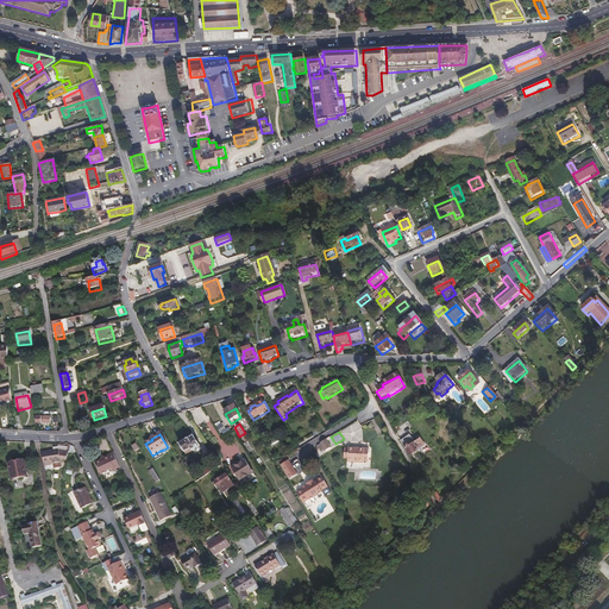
[(201,449),(194,438),(181,447),(187,458),(201,449)]
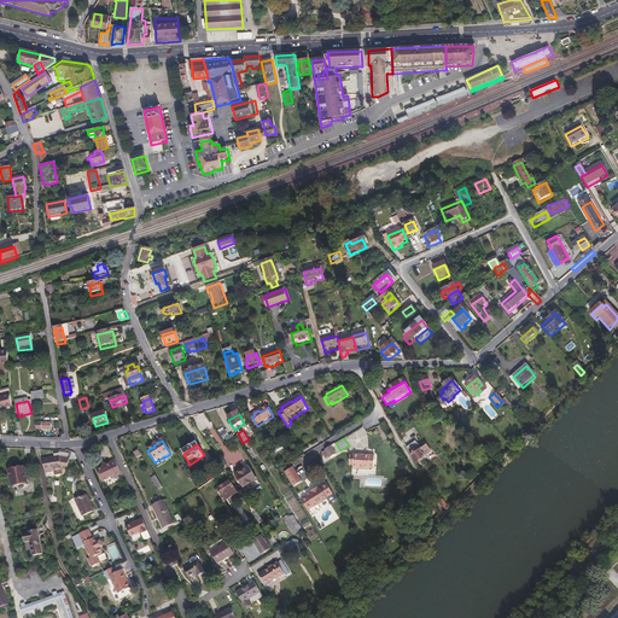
[(417,445),(408,452),(417,466),(432,455),(427,448),(421,453),(417,445)]
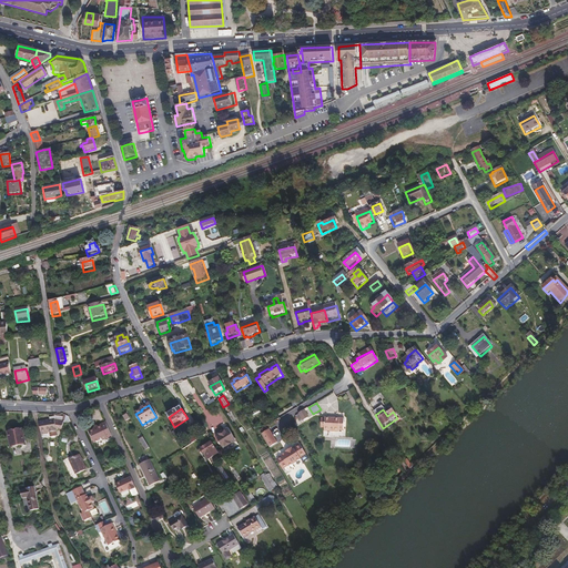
[(305,412),(300,415),(304,422),(310,418),(306,413),(305,412)]
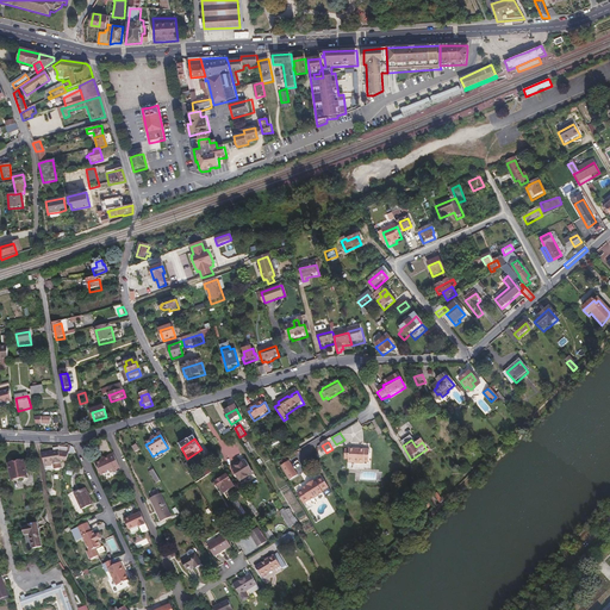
[(54,450),(42,452),(44,464),(51,462),(54,461),(54,462),(62,461),(62,460),(63,450),(58,449),(54,450)]
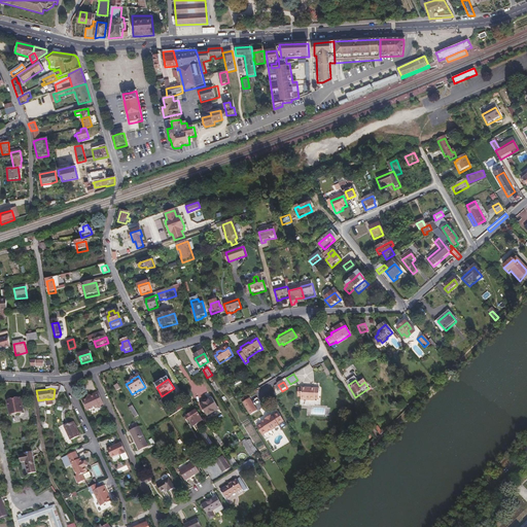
[(319,401),(320,390),(302,389),(302,390),(299,390),(299,398),(302,398),(302,399),(307,399),(307,402),(315,402),(315,401),(319,401)]
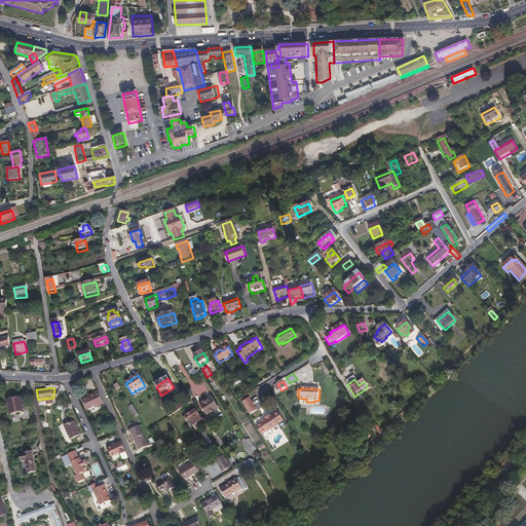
[(104,406),(99,392),(89,397),(90,398),(87,399),(83,401),(87,412),(100,406),(100,408),(104,406)]
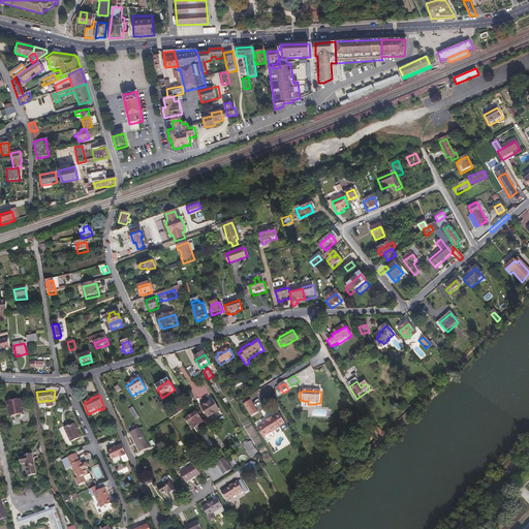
[(251,399),(244,404),(251,415),(258,411),(251,399)]
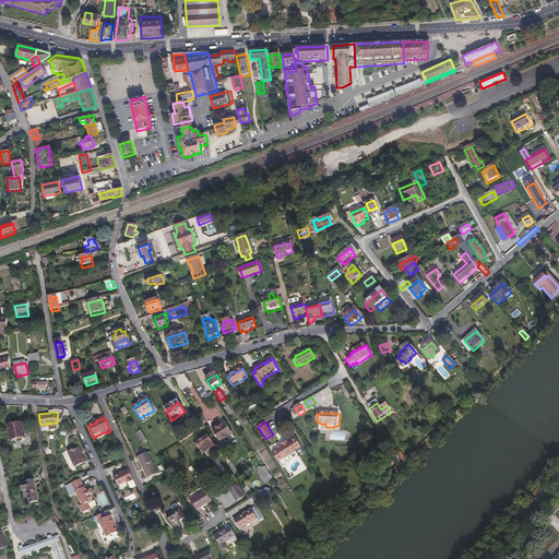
[(25,438),(22,424),(8,427),(11,441),(25,438)]
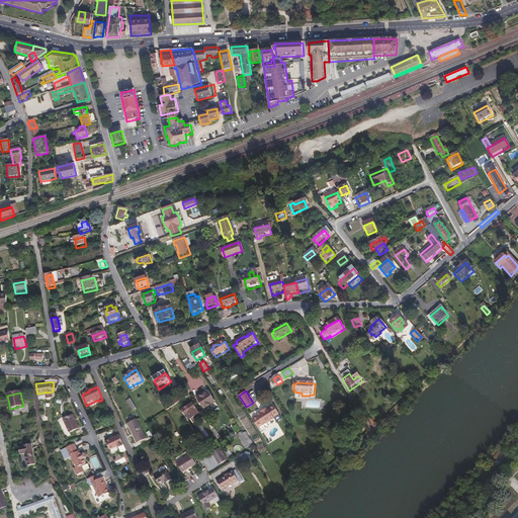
[(217,405),(209,393),(197,400),(204,412),(217,405)]
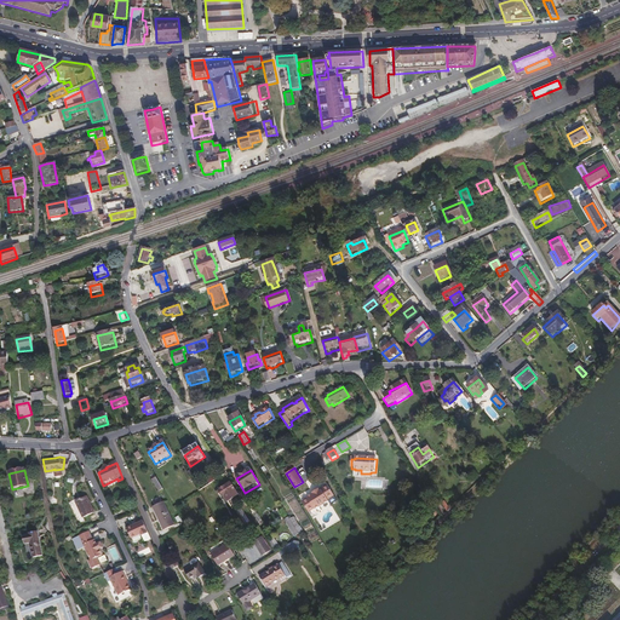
[(155,477),(151,480),(159,491),(162,488),(155,477)]
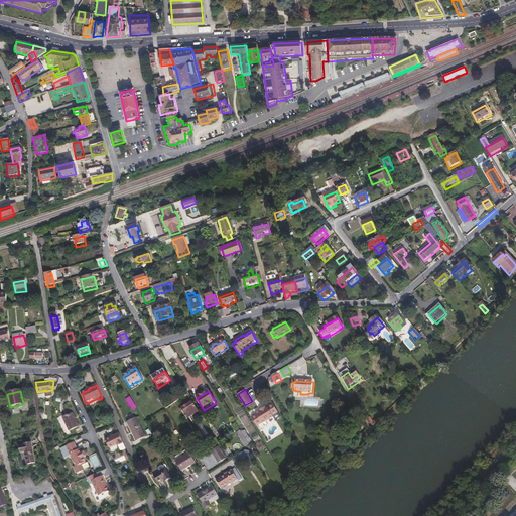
[(200,413),(192,403),(191,404),(190,402),(187,405),(188,406),(183,409),(189,419),(200,413)]
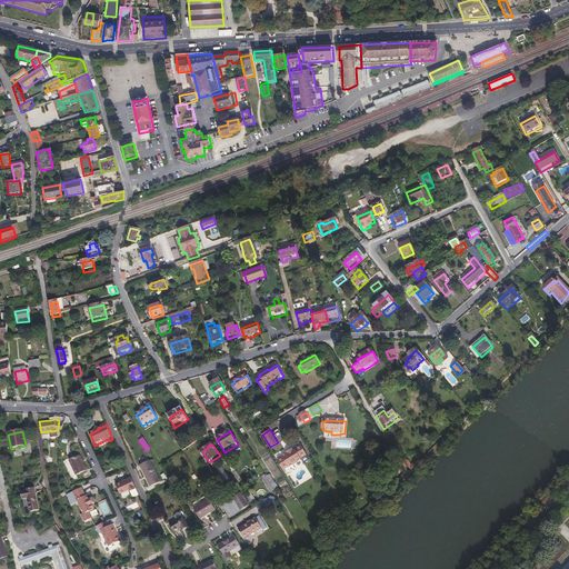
[(301,460),(308,457),(301,446),(293,450),(292,449),(287,453),(288,455),(283,457),(283,458),(278,460),(285,470),(289,468),(290,468),(302,461),(301,460)]
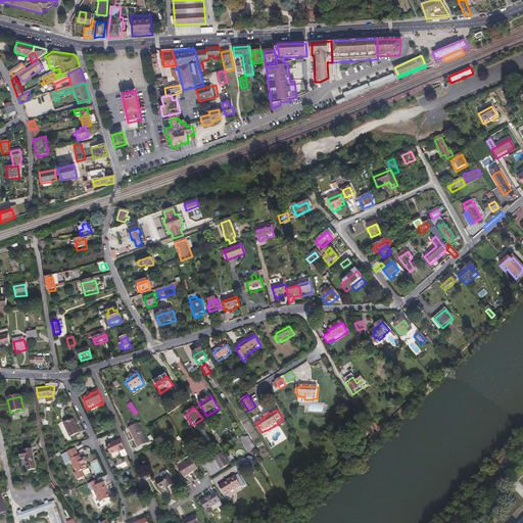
[(79,434),(75,425),(77,425),(75,420),(64,424),(70,438),(79,434)]
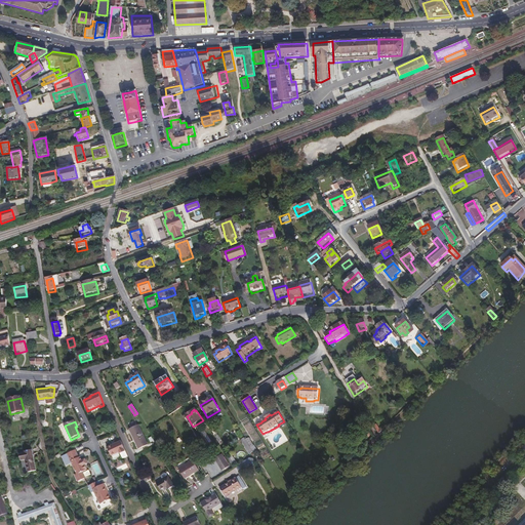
[(149,446),(139,427),(130,430),(139,450),(149,446)]
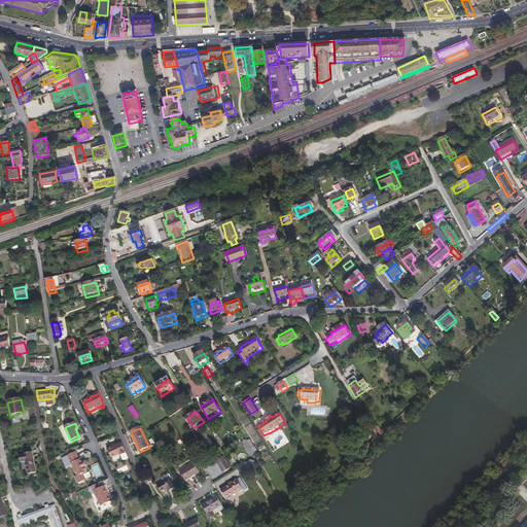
[(376,430),(381,438),(387,432),(385,430),(381,434),(378,429),(376,430)]
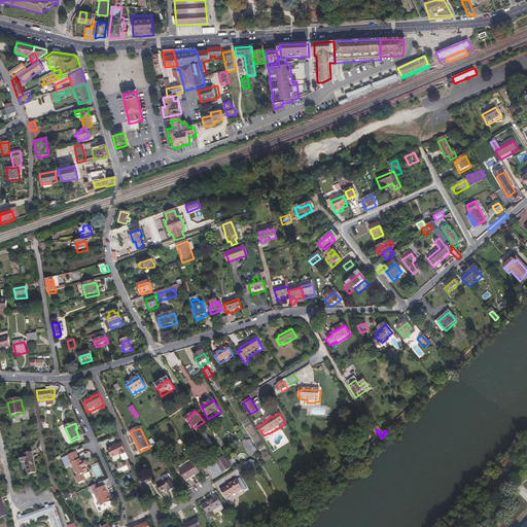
[(249,456),(253,454),(245,438),(241,441),(249,456)]
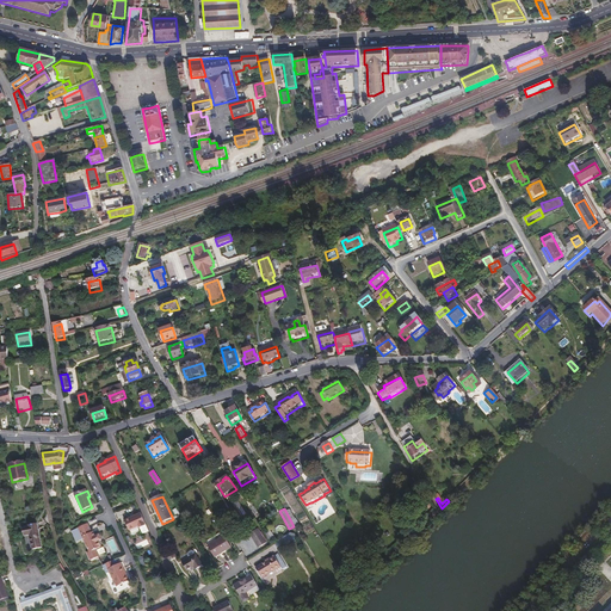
[(295,525),(298,524),(290,508),(287,510),(295,525)]
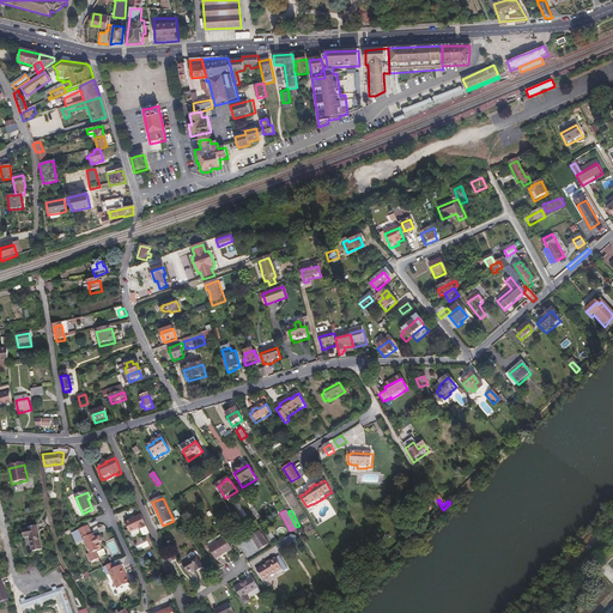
[(146,527),(143,516),(135,520),(137,520),(133,522),(132,521),(126,523),(131,534),(140,529),(141,532),(147,529),(146,527)]
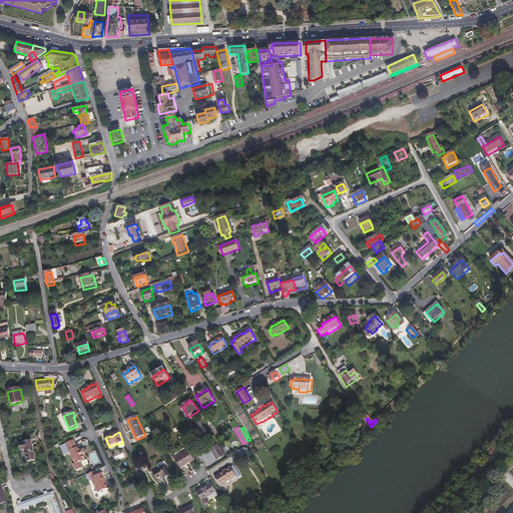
[(37,461),(33,441),(25,443),(20,444),(22,452),(26,451),(29,463),(37,461)]
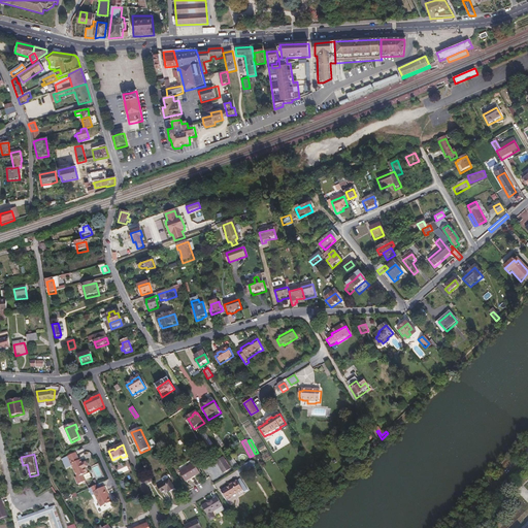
[(88,474),(87,469),(88,468),(86,464),(83,465),(81,461),(80,462),(77,455),(68,458),(72,467),(77,480),(88,475),(87,474),(88,474)]
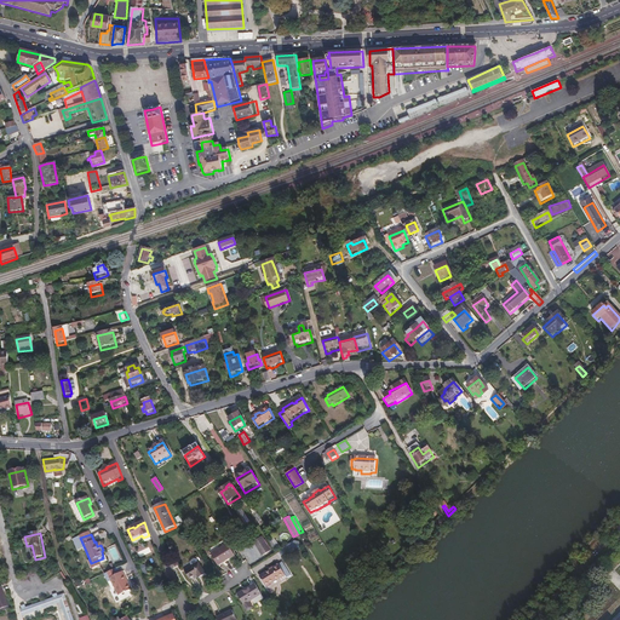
[(275,537),(269,539),(274,551),(280,549),(275,537)]
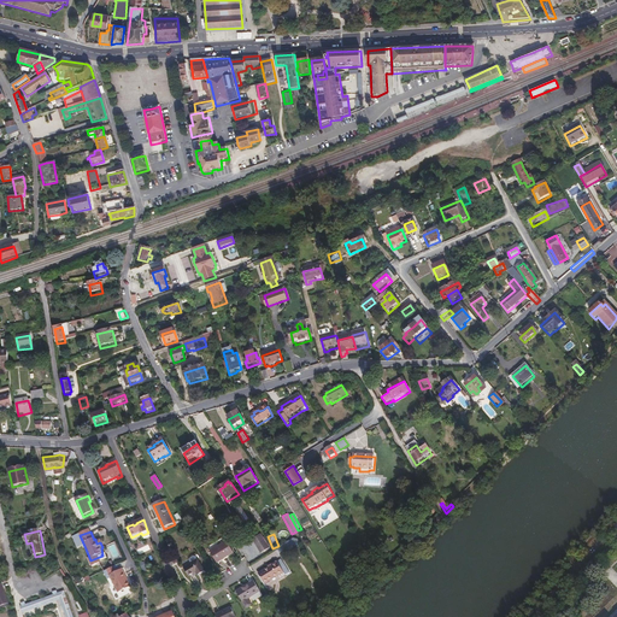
[(77,548),(84,546),(80,535),(74,539),(77,548)]
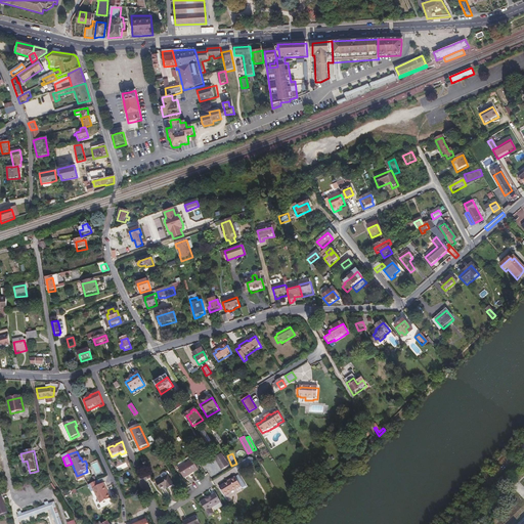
[(229,467),(221,455),(215,460),(222,471),(229,467)]
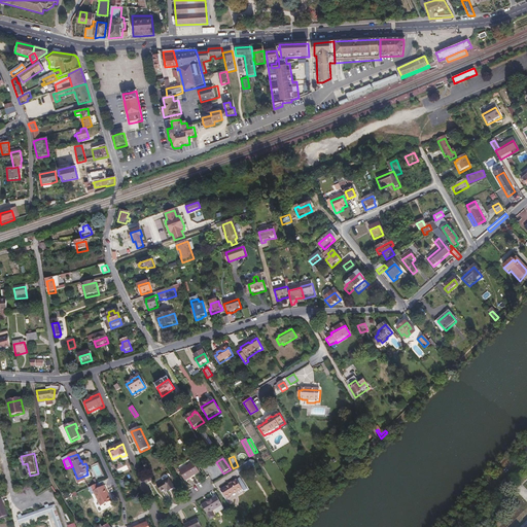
[(251,459),(240,465),(242,470),(254,464),(251,459)]
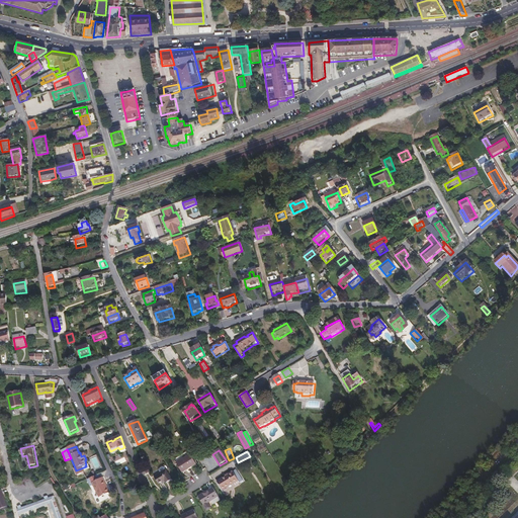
[(195,464),(189,455),(176,464),(181,473),(195,464)]
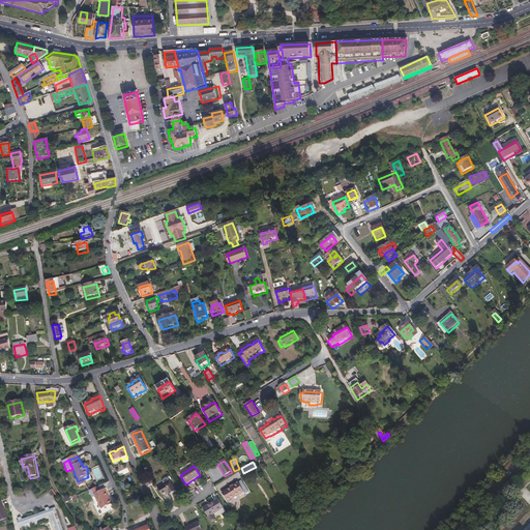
[(178,493),(172,482),(160,490),(165,497),(170,494),(172,497),(178,493)]
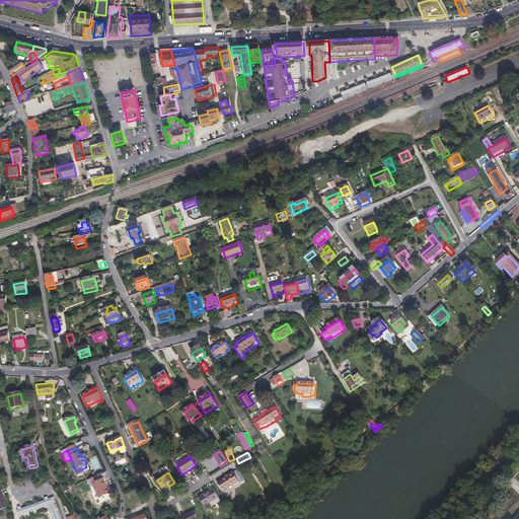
[(223,493),(239,484),(241,486),(244,485),(242,480),(237,472),(228,478),(228,479),(219,486),(223,493)]
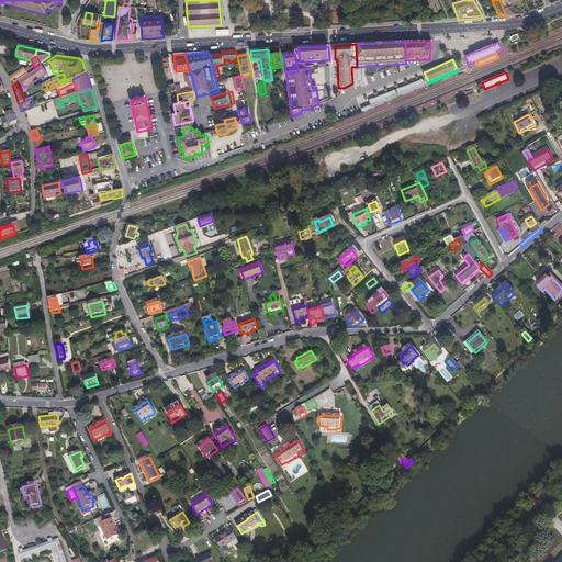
[(107,517),(94,523),(98,530),(101,529),(107,542),(117,538),(113,529),(115,528),(111,520),(109,521),(107,517)]
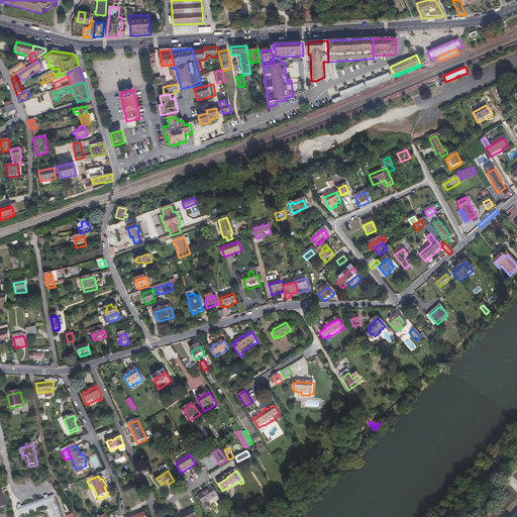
[(219,498),(213,489),(199,498),(204,507),(219,498)]
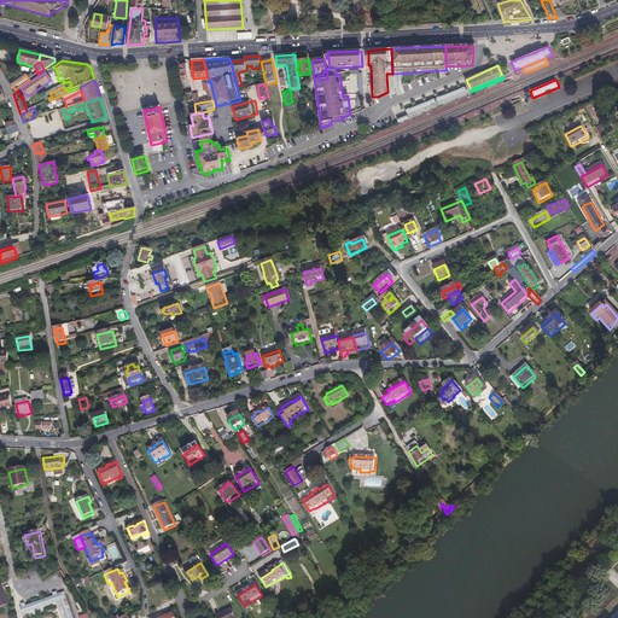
[(73,617),(64,593),(21,607),(22,611),(62,599),(68,617),(73,617)]
